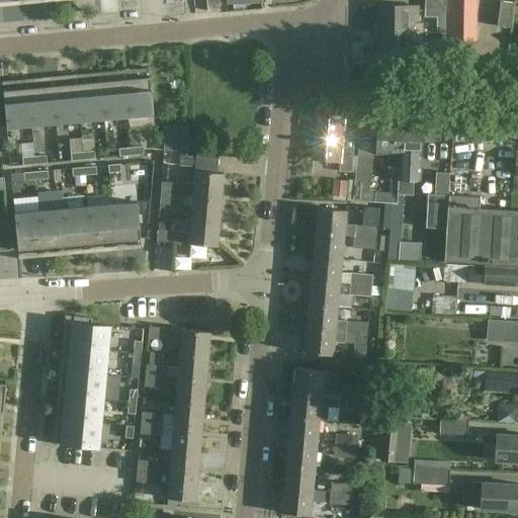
[(98,0),(99,12),(116,12),(115,0),(98,0)]
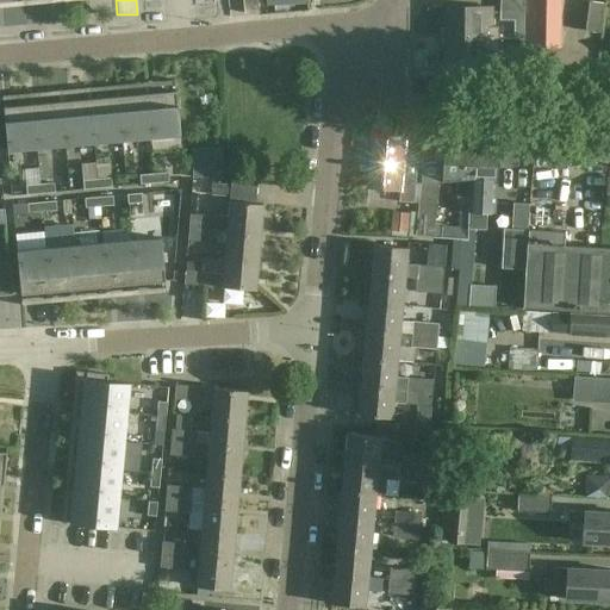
[(256,0),(243,0),(244,14),(257,13),(256,0)]
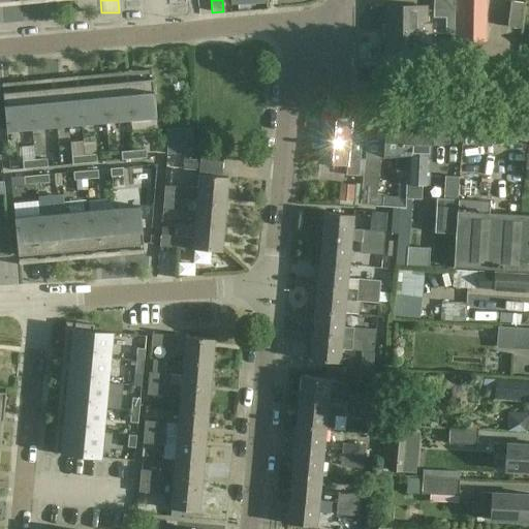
[(454,0),(433,0),(433,11),(455,11),(454,0)]
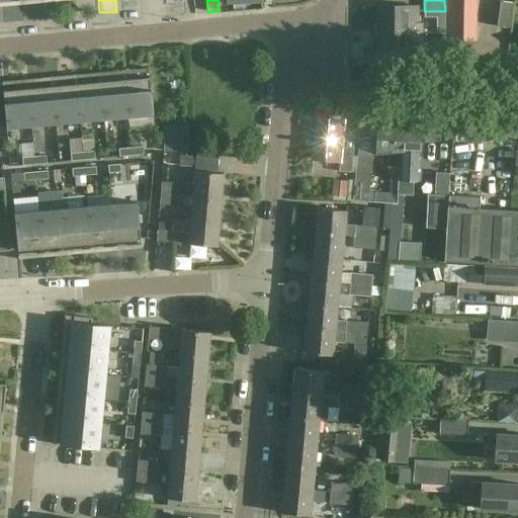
[(446,0),(446,38),(473,38),(475,0),(446,0)]
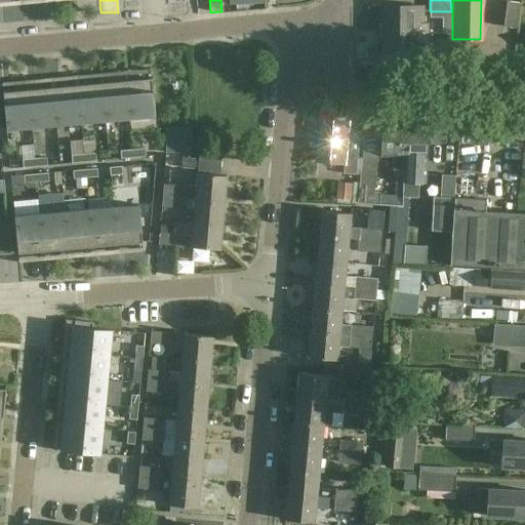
[(427,30),(422,30),(422,6),(381,5),(381,31),(421,32),(427,32),(427,30)]
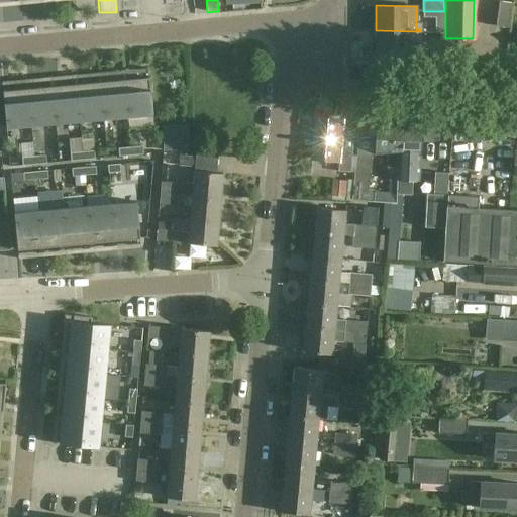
[(415,31),(376,30),(376,40),(371,40),(371,54),(376,54),(376,57),(415,57),(415,34),(420,34),(420,31),(415,31)]
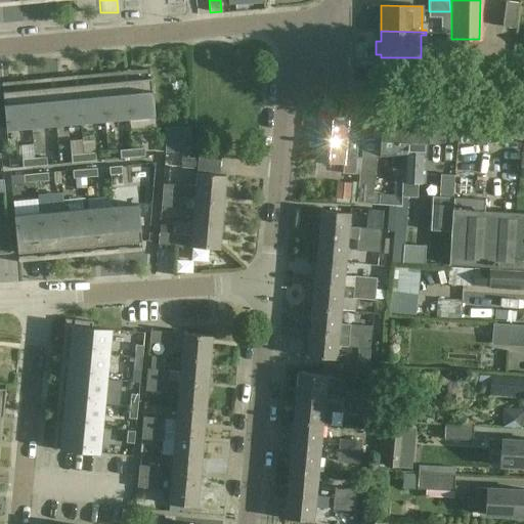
[(448,71),(448,57),(447,57),(448,52),(427,51),(427,56),(425,56),(425,70),(448,71)]
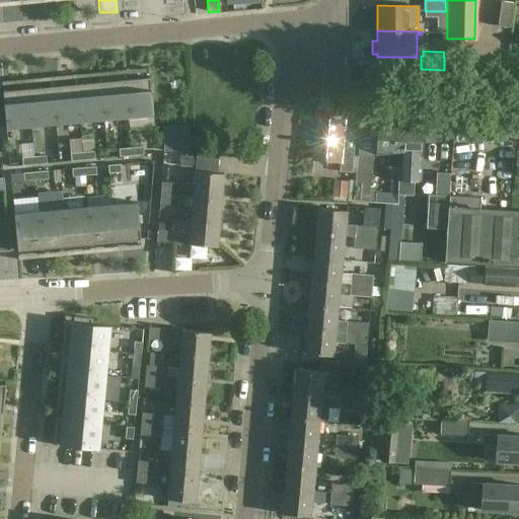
[(153,115),(150,77),(125,79),(129,117),(153,115)]
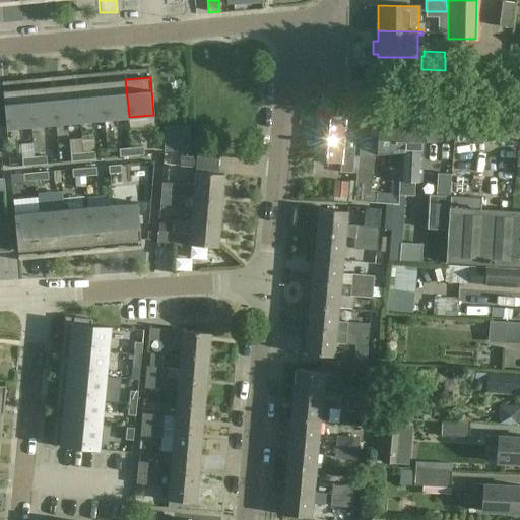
[(129,117),(125,79),(101,82),(105,119),(129,117)]
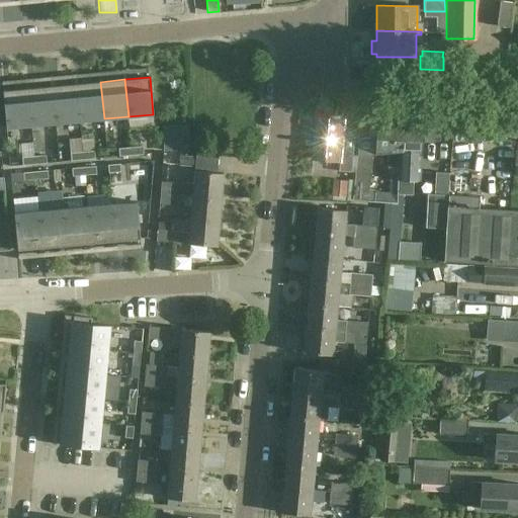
[(76,84),(80,121),(104,118),(100,82),(76,84)]
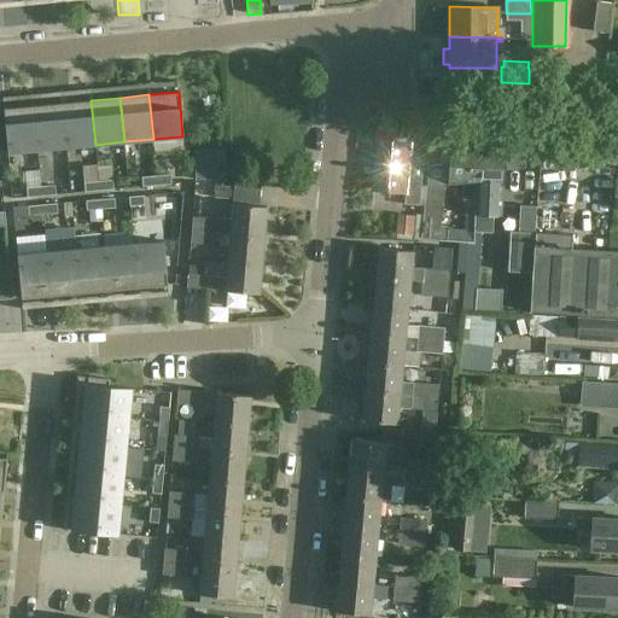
[(95,145),(91,100),(62,103),(65,147),(95,145)]
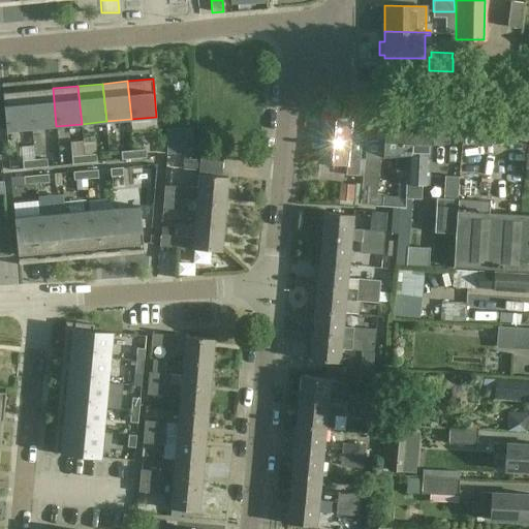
[(56,126),(53,88),(28,90),(31,128),(56,126)]
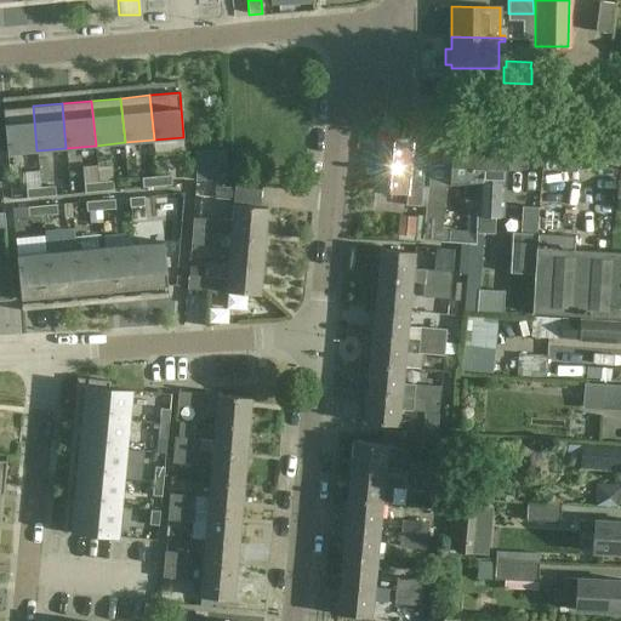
[(33,106),(4,109),(7,153),(36,151),(33,106)]
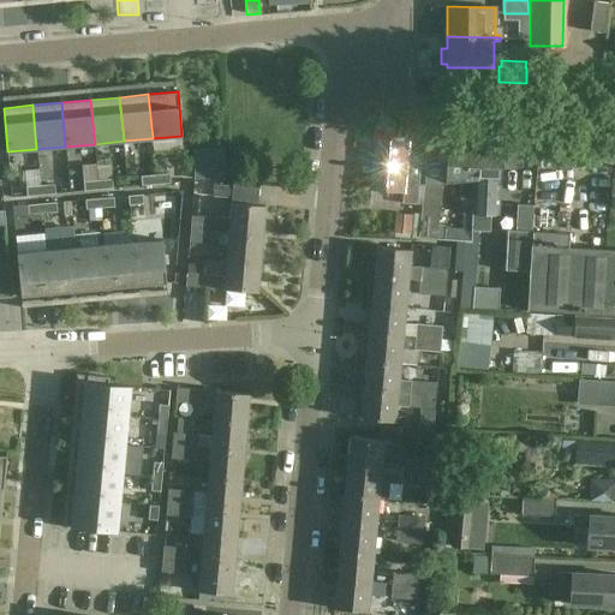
[(375,141),(370,187),(401,190),(401,203),(416,204),(418,177),(405,175),(408,143),(375,141)]
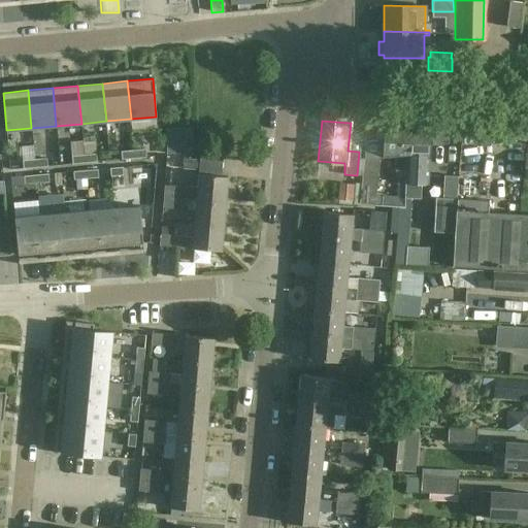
[(395,157),(394,175),(405,176),(406,126),(384,125),(383,157),(395,157)]
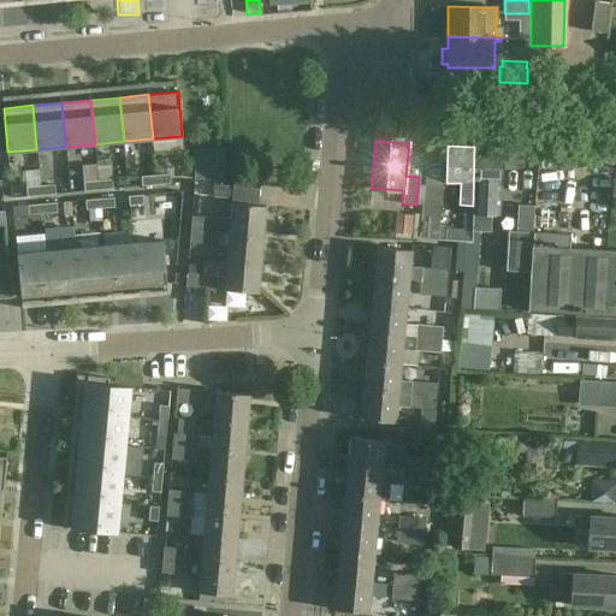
[(501,148),(474,147),(473,206),(472,230),(489,231),(490,206),(497,207),(498,184),(501,148)]
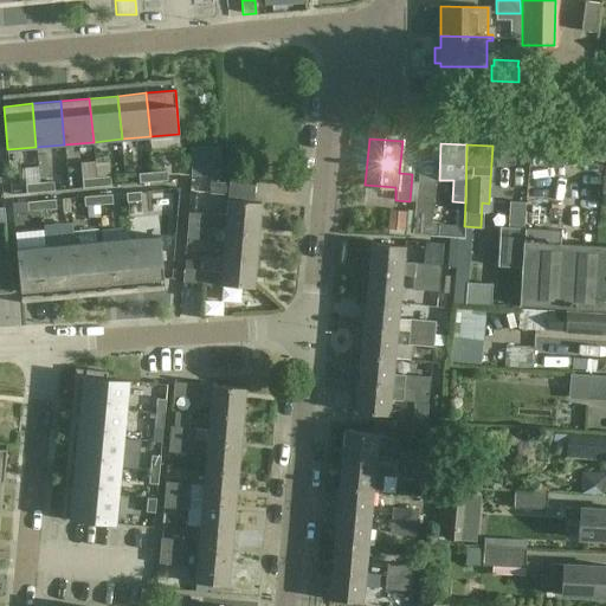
[(220,149),(192,149),(192,178),(220,178),(220,149)]
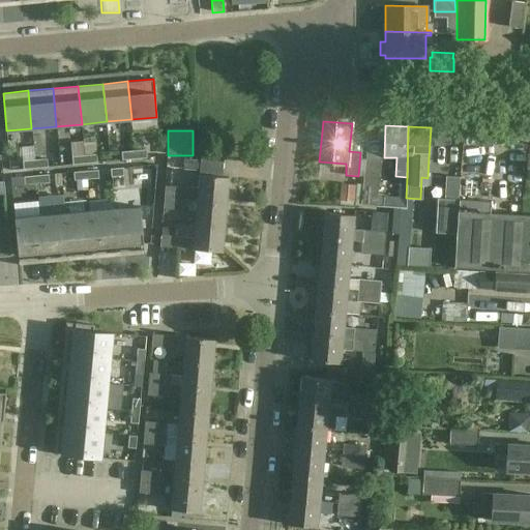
[(148,151),(136,152),(137,160),(149,159),(148,151)]
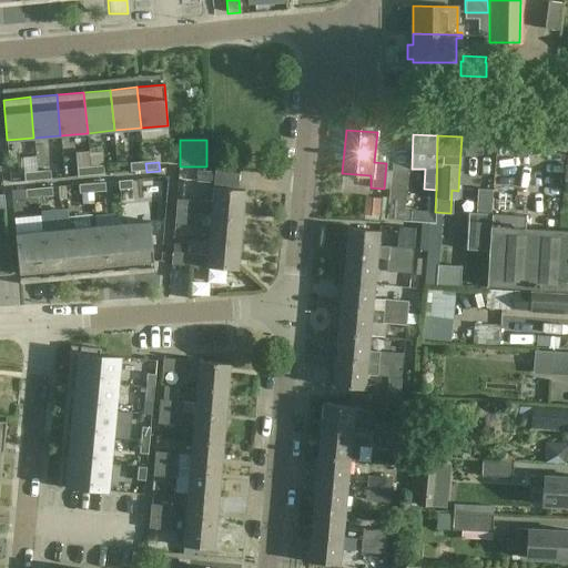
[(132,164),(133,173),(146,172),(145,163),(132,164)]
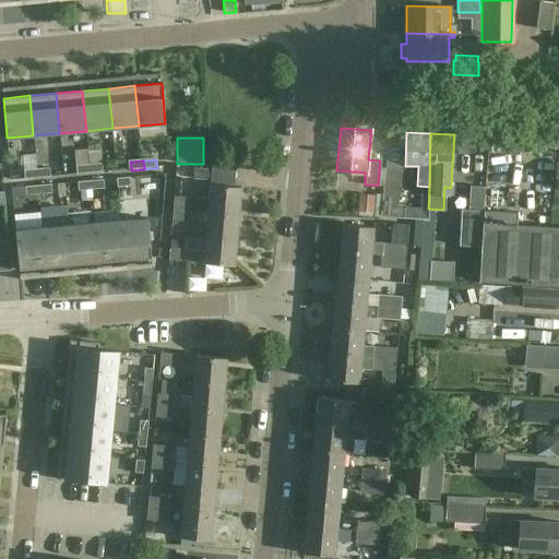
[(92,174),(105,173),(104,164),(91,165),(92,174)]
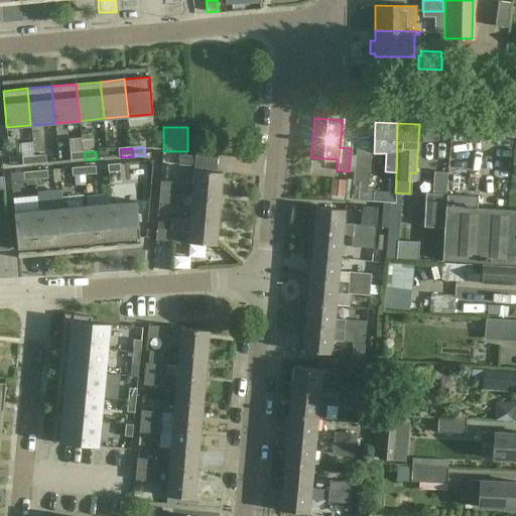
[(84,152),(72,153),(73,161),(85,160),(84,152)]
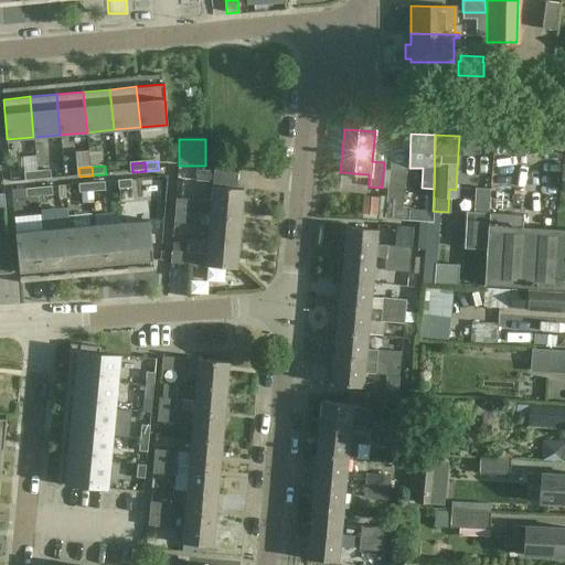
[(51,170),(38,171),(38,180),(51,179),(51,170)]
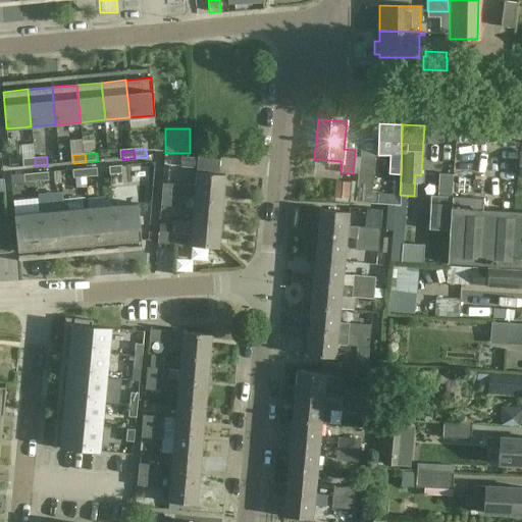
[(375,158),(359,157),(355,200),(370,201),(372,171),(374,171),(375,158)]
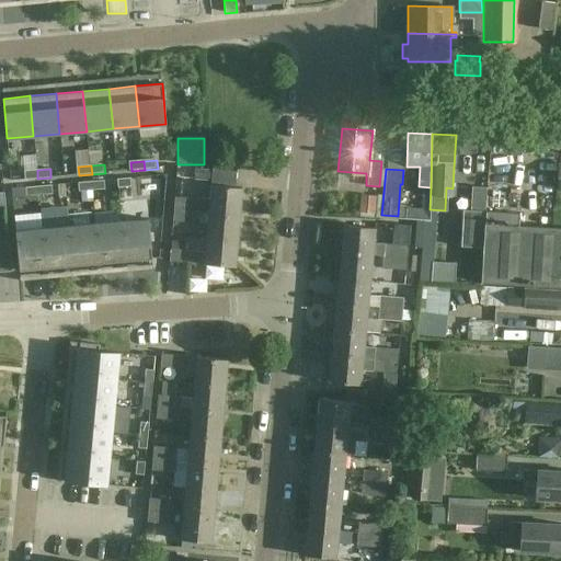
[(37,170),(24,171),(24,180),(37,179),(37,170)]
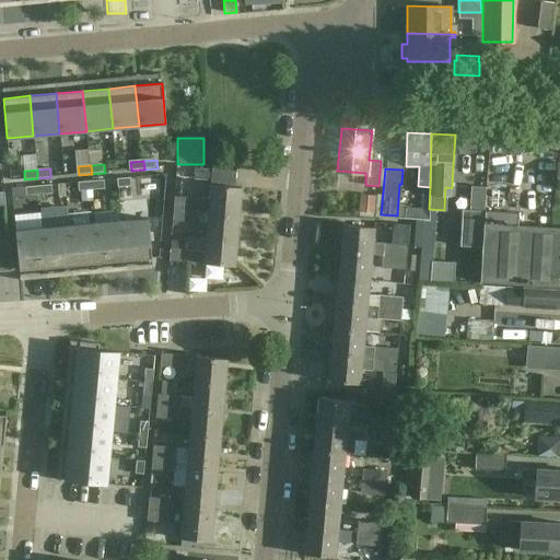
[(119,188),(132,187),(132,178),(119,179),(119,188)]
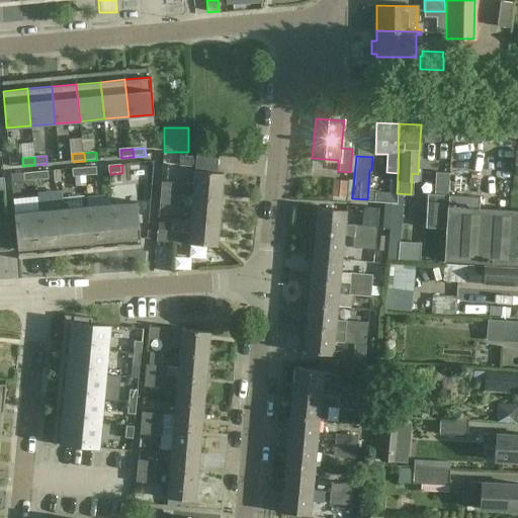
[(98,167),(86,168),(87,176),(98,175),(98,167)]
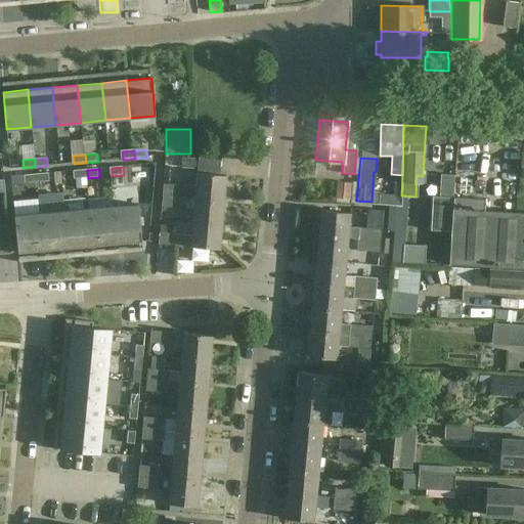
[(88,178),(87,170),(75,171),(76,179),(88,178)]
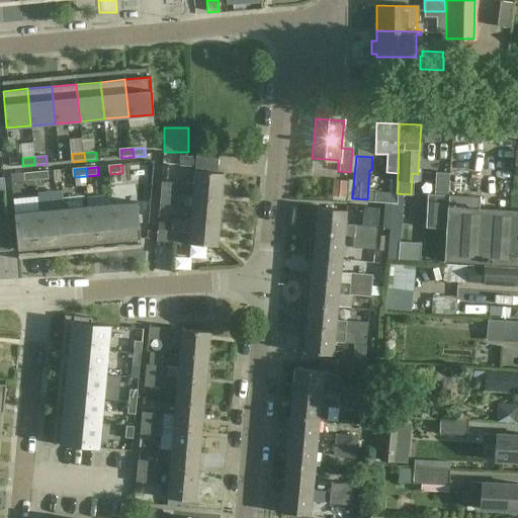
[(183,183),(161,181),(160,191),(182,193),(192,194),(222,197),(224,173),(194,170),(193,183),(183,182),(183,183)]
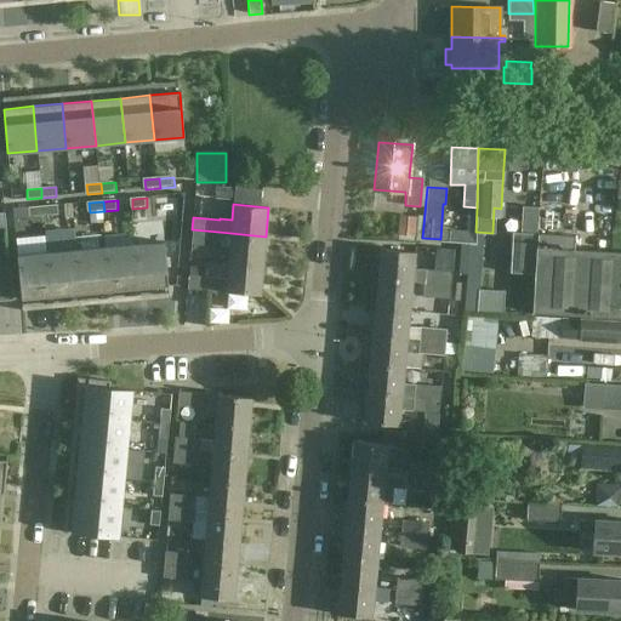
[(57,205),(43,206),(44,216),(58,215),(57,205)]
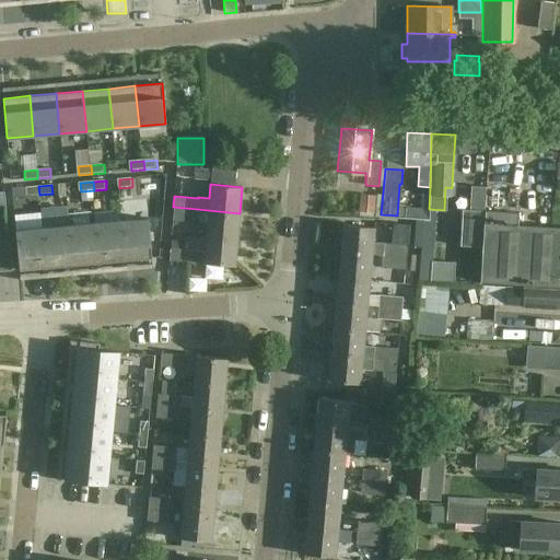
[(38,186),(25,187),(26,196),(39,195),(38,186)]
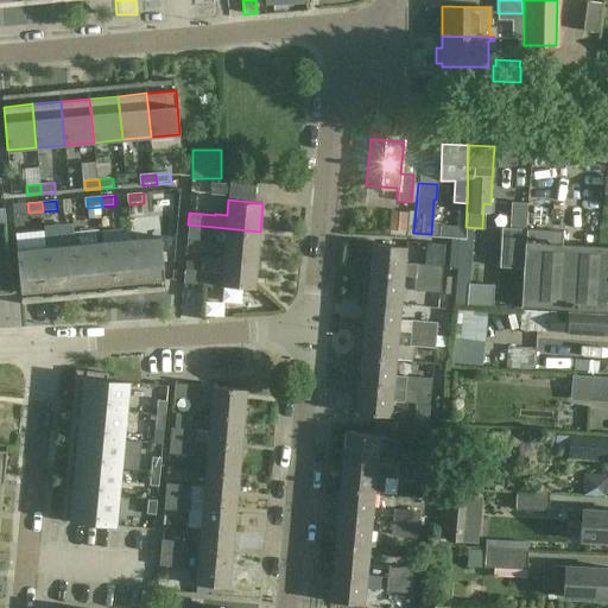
[(524,229),(526,203),(510,202),(508,228),(524,229)]
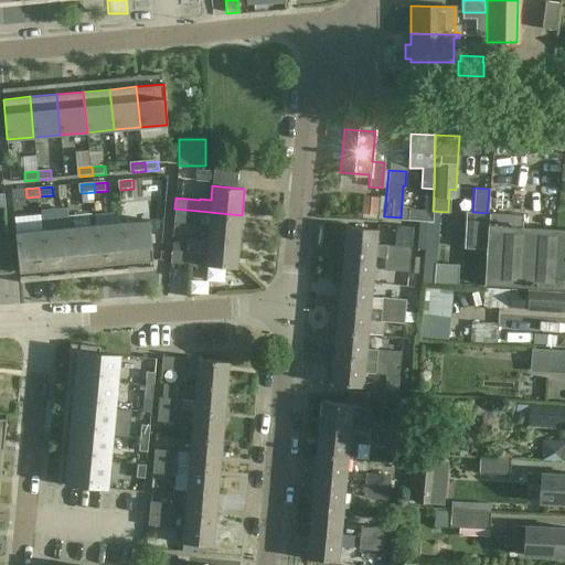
[(199,211),(174,209),(173,222),(198,224),(199,211)]
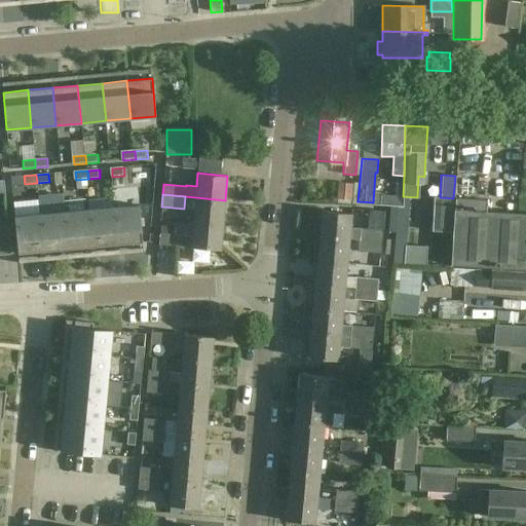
[(193,222),(223,225),(225,200),(195,197),(193,222)]
